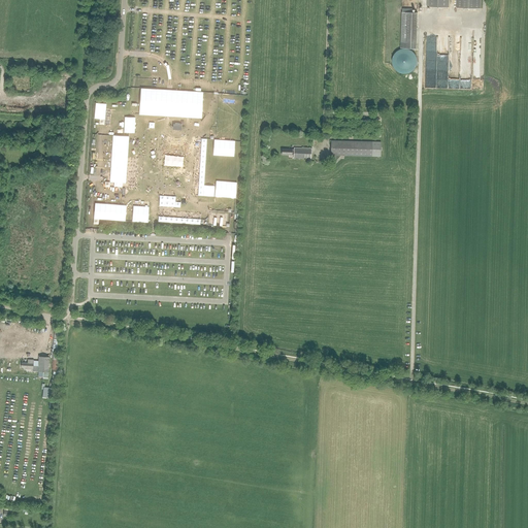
[(427,0),(428,6),(449,7),(449,0),(456,0),(456,7),(479,8),(479,0),(427,0)]
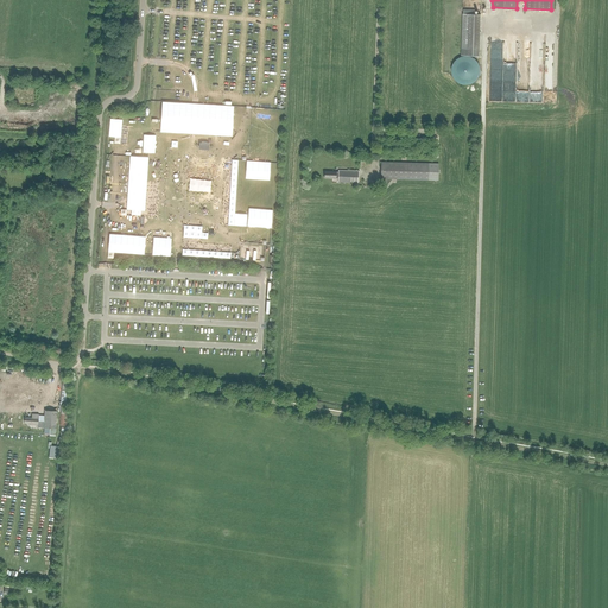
[(479,56),(480,14),(475,14),(476,11),(463,11),(461,56),(479,56)]
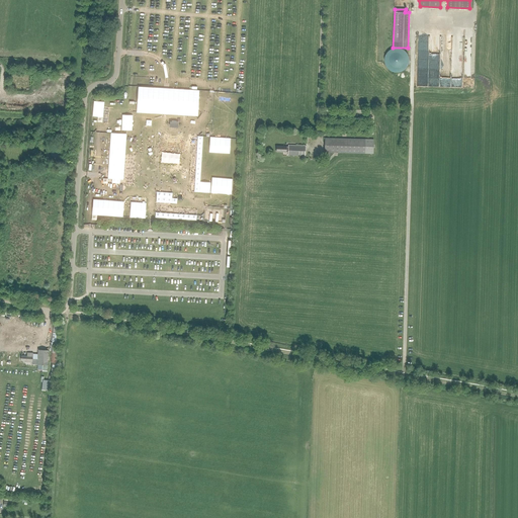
[(409,62),(409,59),(408,56),(407,53),(405,51),(402,49),(399,48),(396,48),(393,49),(391,50),(387,52),(385,54),(384,57),(384,60),(384,63),(385,66),(387,69),(391,71),(393,72),(396,73),(400,72),(403,71),(405,70),(407,67),(409,65),(409,62)]
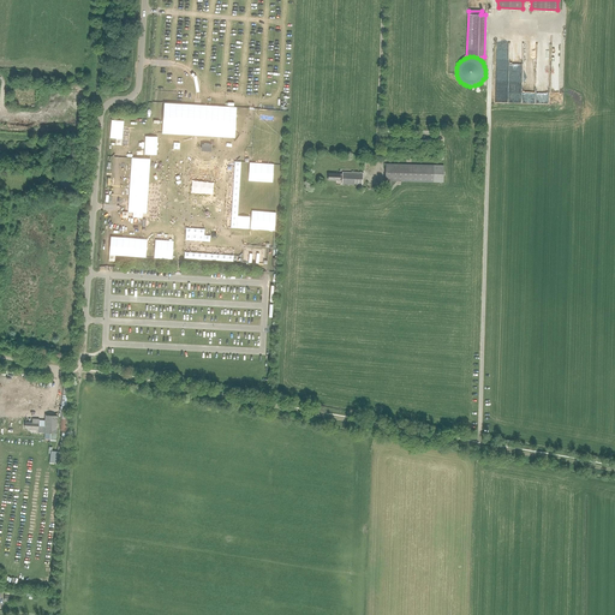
[(443,166),(386,163),(384,186),(392,186),(392,181),(443,183),(443,166)]
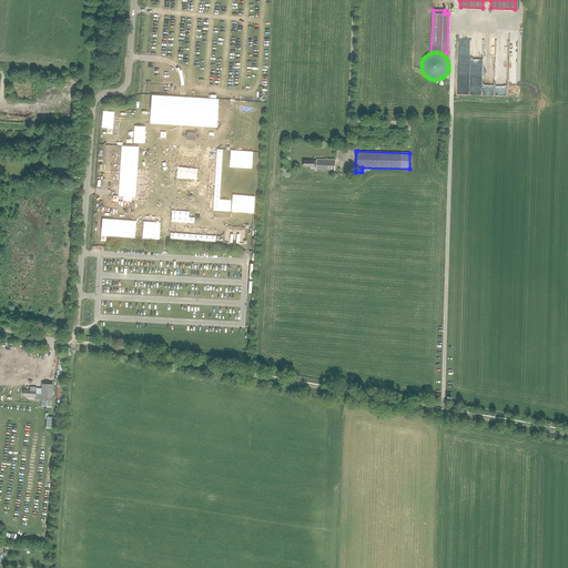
[(334,171),(335,160),(316,159),(316,161),(314,161),(304,161),(303,166),(316,166),(316,170),(334,171)]
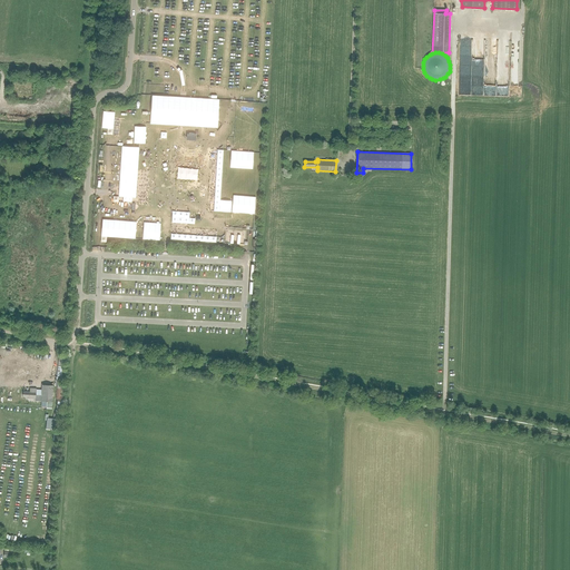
[(64,399),(65,376),(67,354),(59,353),(56,375),(56,399),(64,399)]
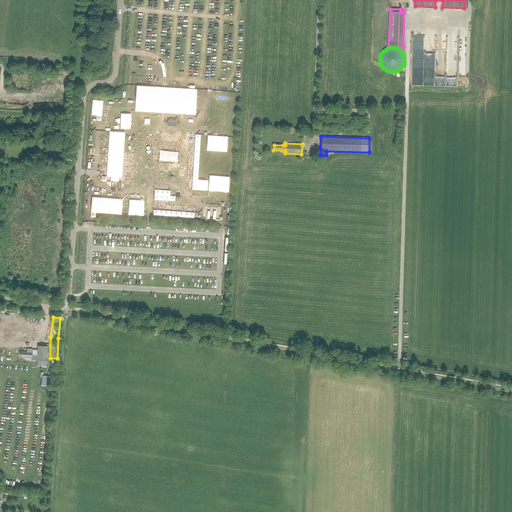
[(46,367),(47,361),(48,346),(38,346),(37,355),(32,355),(32,349),(27,349),(26,352),(20,352),(20,355),(24,356),(23,357),(32,358),(31,360),(42,361),(41,367),(46,367)]
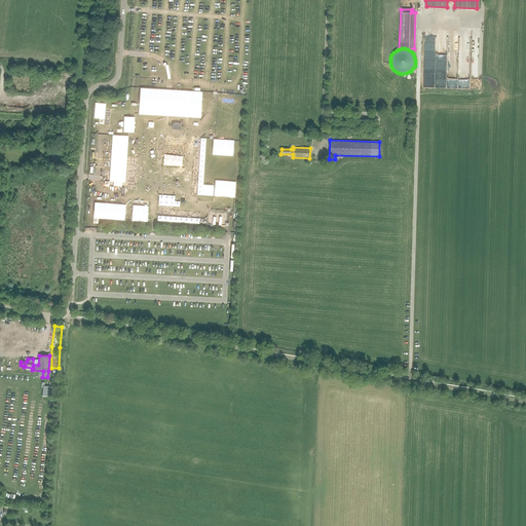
[(43,385),(41,396),(48,397),(49,386),(43,385)]
